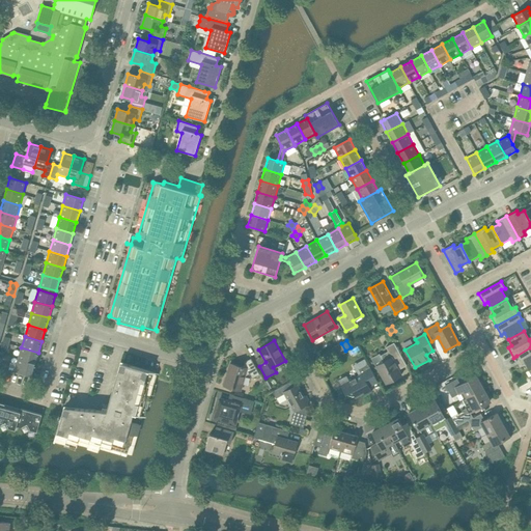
[(386,384),(401,374),(394,362),(402,358),(394,342),(386,347),(388,352),(381,356),(384,362),(376,366),(386,384)]
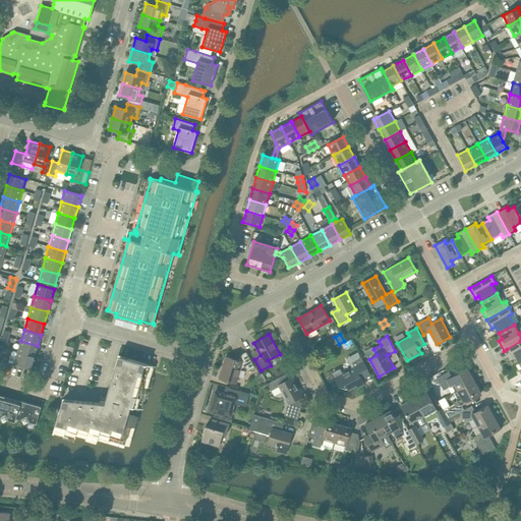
[(35,357),(38,346),(20,341),(17,352),(35,357)]
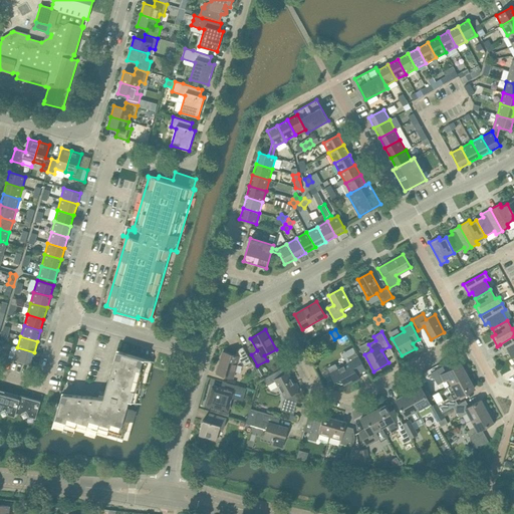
[(513,336),(500,344),(505,353),(508,351),(512,357),(513,355),(513,336)]
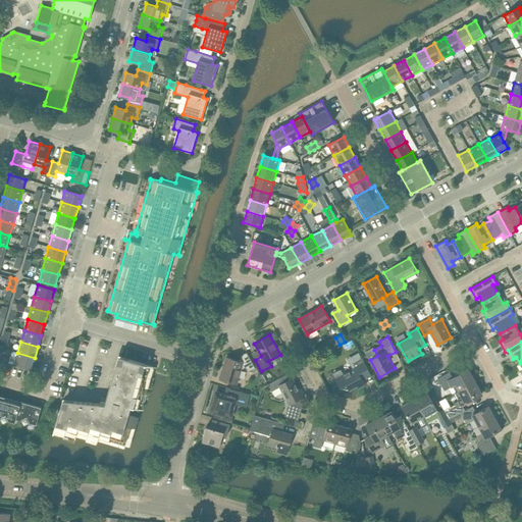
[(256,368),(247,352),(240,356),(241,358),(237,360),(228,358),(226,366),(224,365),(220,379),(237,384),(241,370),(246,367),(248,372),(256,368)]
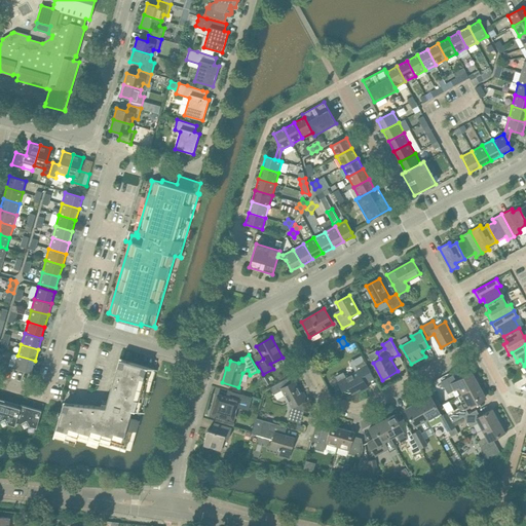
[(31,372),(35,361),(17,355),(14,367),(31,372)]
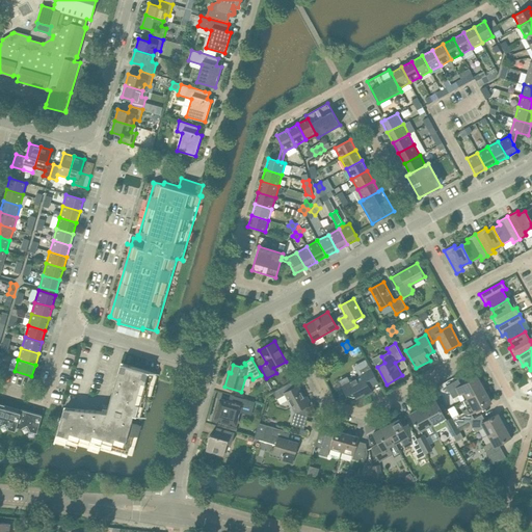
[(144,417),(155,379),(157,374),(157,375),(158,374),(121,363),(108,406),(103,406),(102,410),(64,407),(54,442),(55,443),(55,442),(77,448),(78,444),(100,450),(101,446),(131,454),(142,417),(144,418),(145,417),(144,417)]
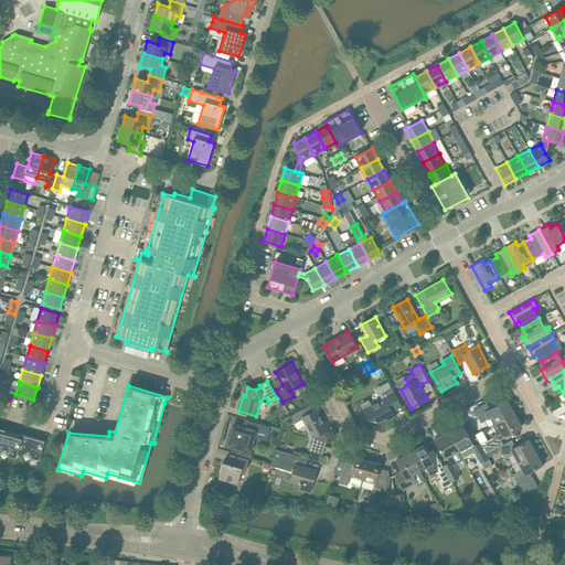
[(392,387),(382,393),(384,397),(372,404),(370,400),(360,405),(368,419),(374,416),(377,423),(386,418),(387,420),(395,416),(390,407),(400,402),(392,387)]
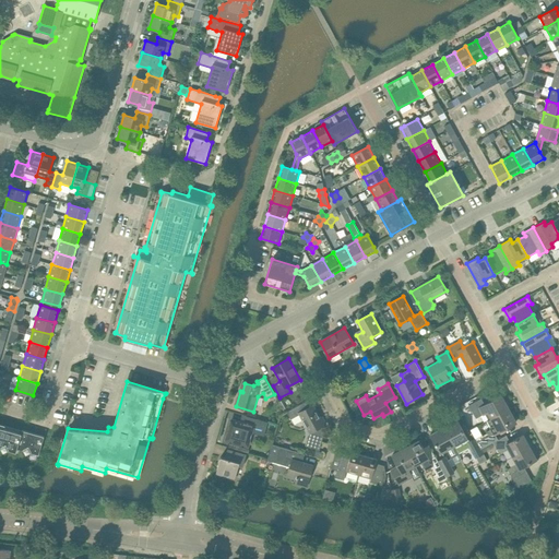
[(485,405),(482,399),(479,395),(471,401),(472,404),(468,405),(476,418),(488,412),(491,418),(509,409),(501,395),(485,405)]
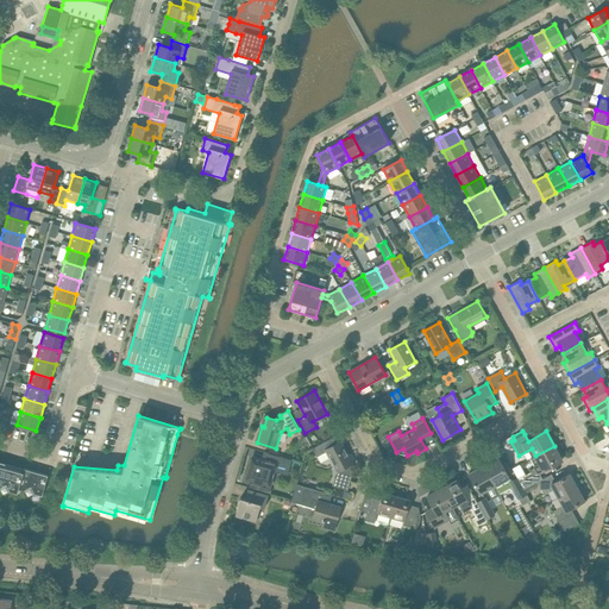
[(351,454),(349,456),(340,441),(339,443),(336,437),(312,449),(316,457),(327,452),(338,471),(336,478),(350,482),(353,470),(351,464),(355,462),(351,454)]
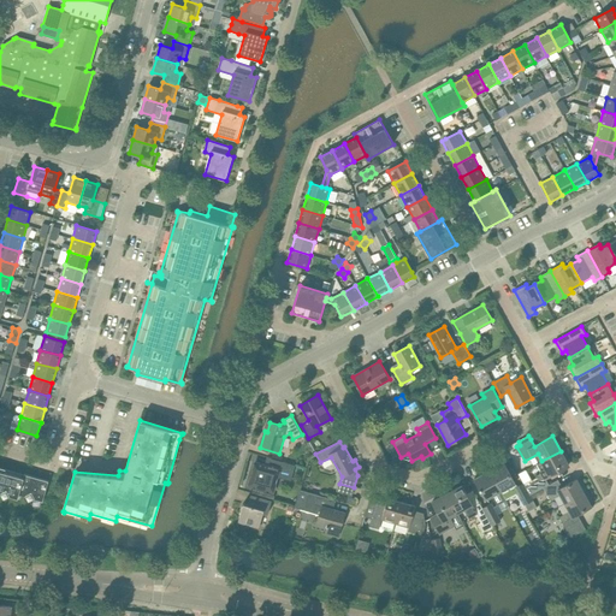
[(569,466),(561,451),(542,461),(545,468),(540,471),(542,473),(537,475),(539,479),(525,486),(529,495),(543,487),(549,485),(545,478),(569,466)]
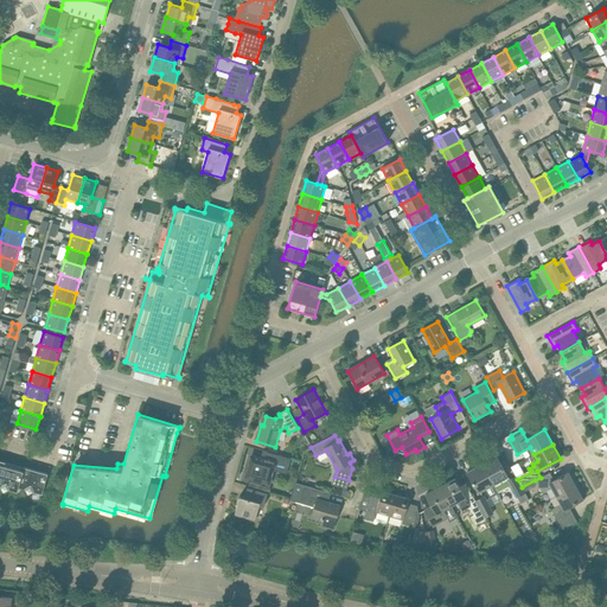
[(246,478),(269,484),(273,470),(287,474),(292,459),(278,454),(267,452),(263,451),(261,459),(251,455),(246,478)]
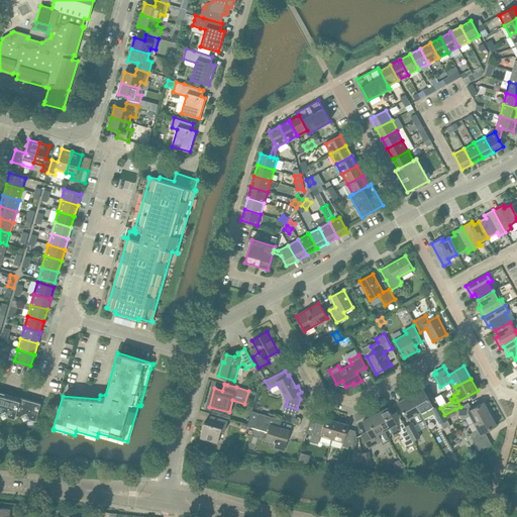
[(423,388),(410,395),(420,413),(432,406),(423,388)]
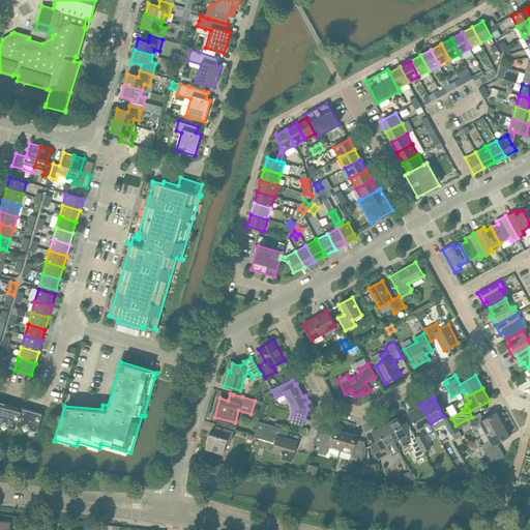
[(0,423),(1,424),(3,429),(7,427),(16,429),(17,425),(23,428),(25,431),(29,429),(36,432),(41,414),(21,408),(20,411),(0,405),(0,423)]
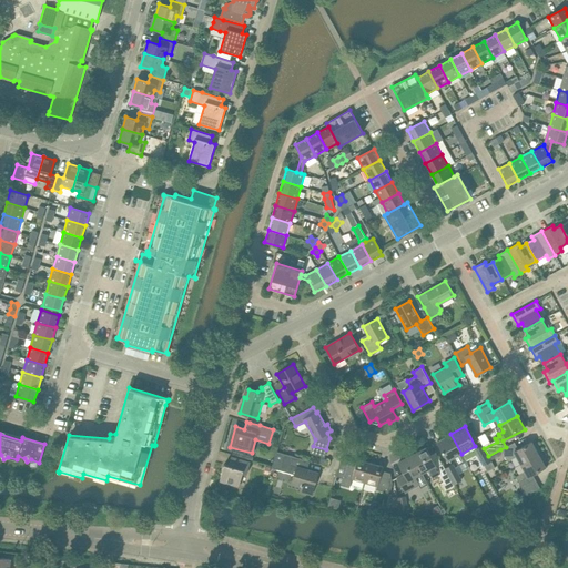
[(462,454),(450,434),(437,442),(448,460),(462,454)]
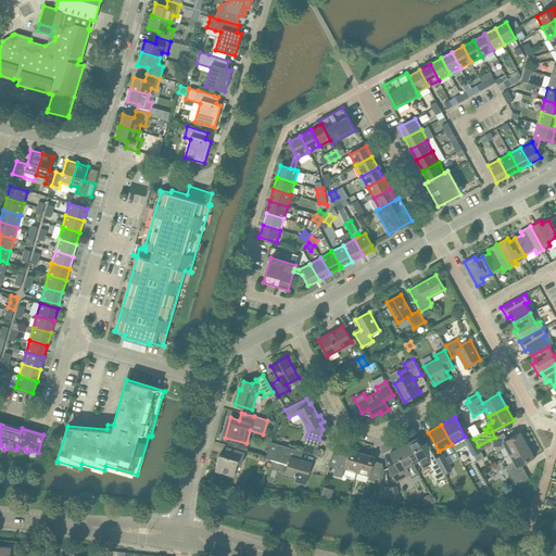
[(504,433),(495,438),(490,440),(496,452),(506,446),(510,454),(527,445),(520,432),(507,440),(504,433)]
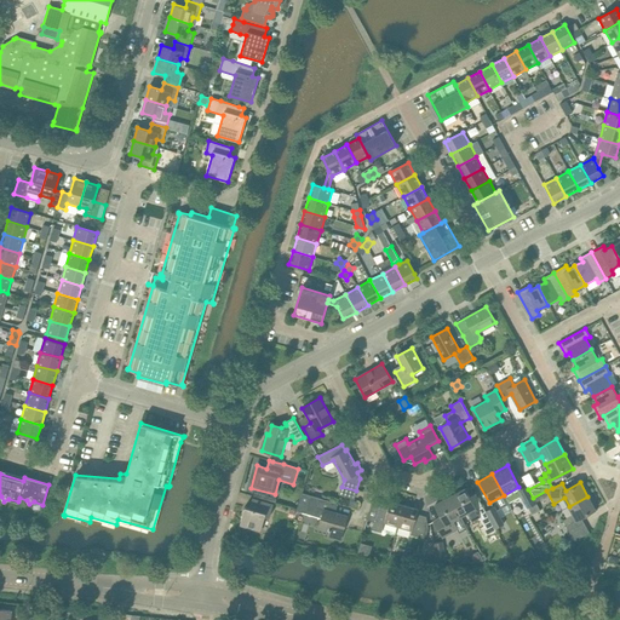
[(527,487),(518,492),(527,509),(535,504),(527,487)]
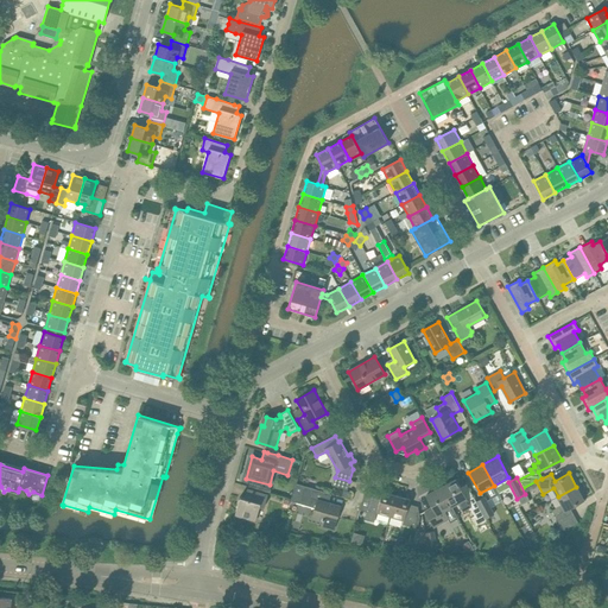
[(456,480),(441,487),(451,506),(458,502),(463,511),(470,506),(456,480)]
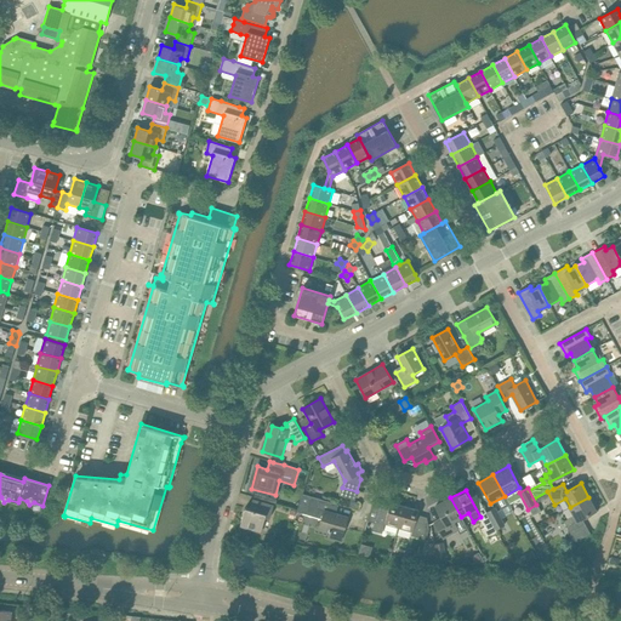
[(255,493),(254,497),(277,503),(278,499),(255,493)]
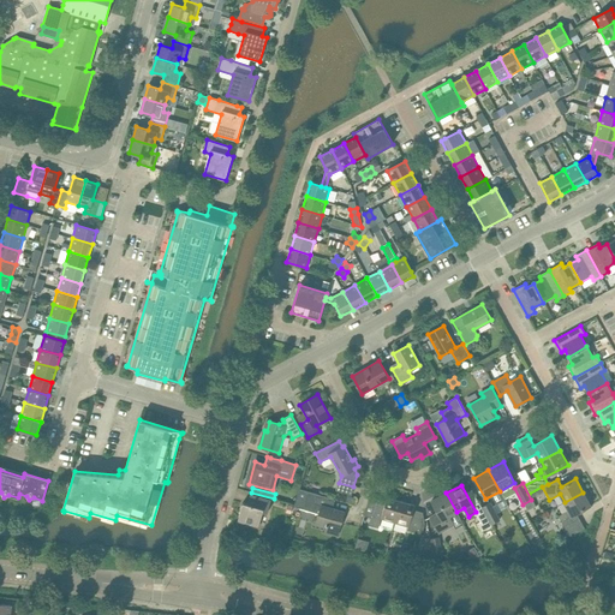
[(344,514),(345,512),(316,503),(320,495),(299,489),(294,507),(318,514),(316,523),(327,526),(326,532),(338,536),(341,521),(344,523),(346,514),(344,514)]
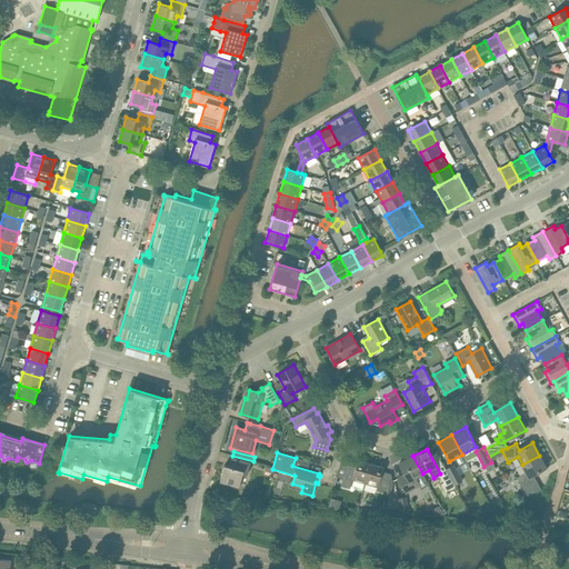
[(429,486),(422,473),(412,456),(399,463),(406,475),(398,478),(406,492),(420,485),(422,489),(429,486)]
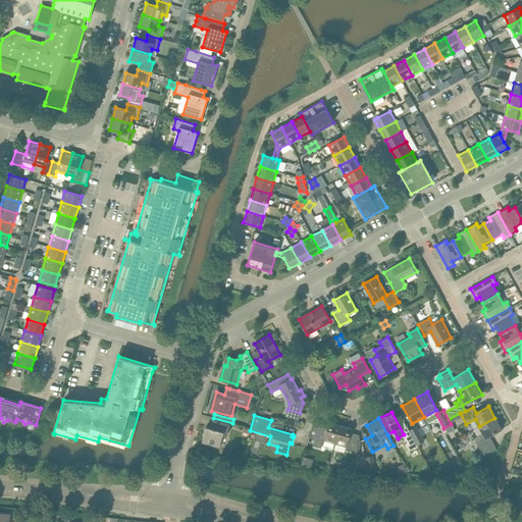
[(501,429),(494,418),(479,426),(482,433),(474,438),(480,449),(492,441),(489,435),(501,429)]
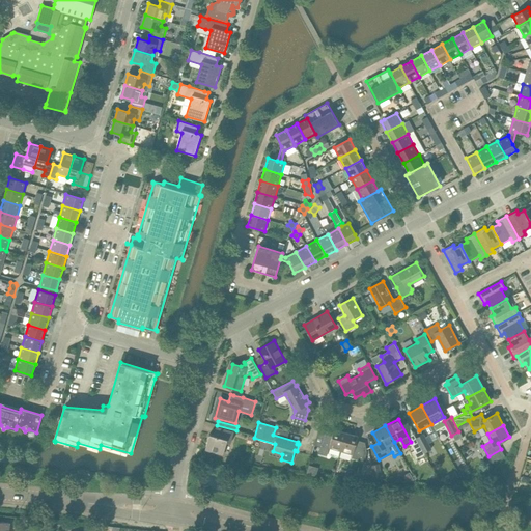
[(234,432),(216,427),(214,435),(210,434),(205,450),(223,455),(227,442),(231,443),(234,432)]
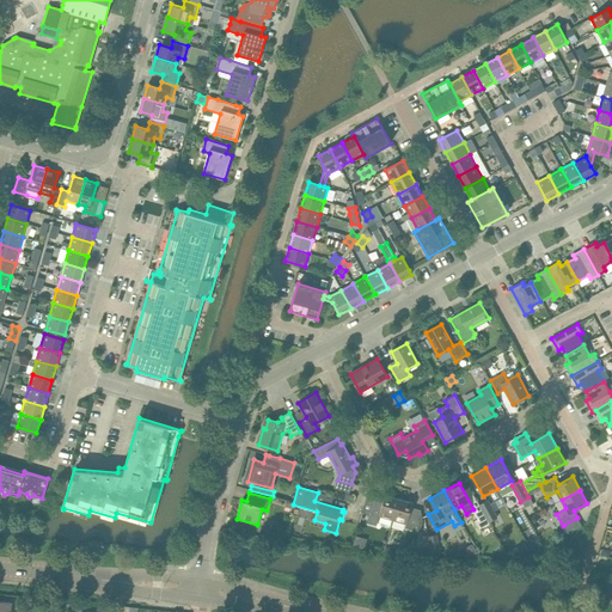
[(392,520),(399,499),(385,495),(384,500),(374,496),(366,522),(377,526),(380,516),(392,520)]
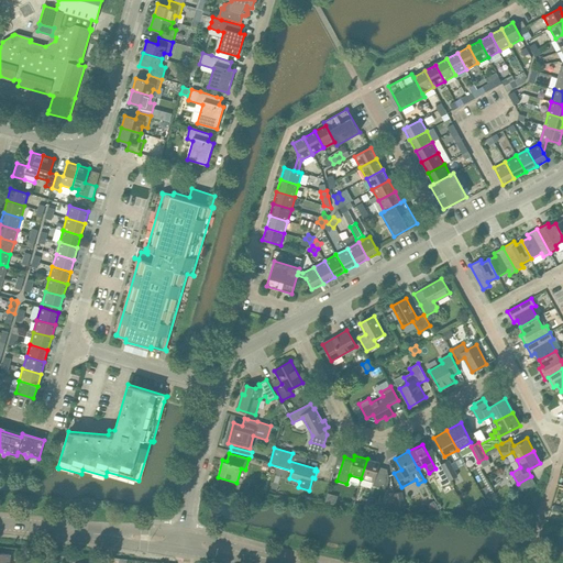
[(379,463),(367,459),(361,478),(374,482),(373,485),(386,489),(389,479),(387,470),(378,466),(379,463)]
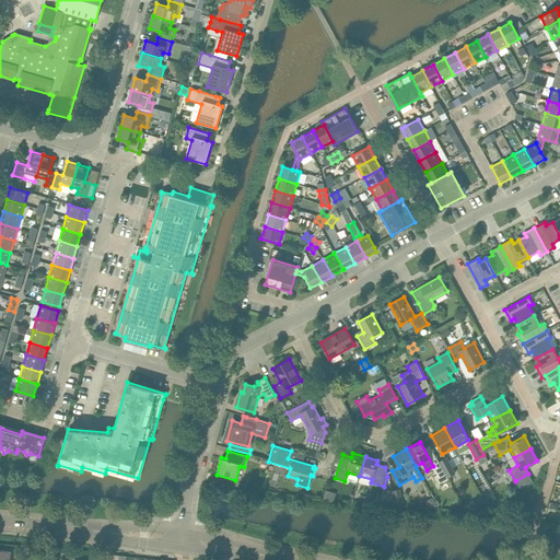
[(446,458),(439,462),(447,477),(455,474),(446,458)]
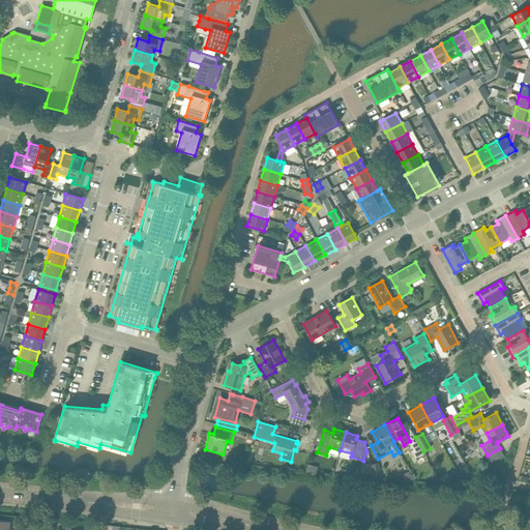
[(423,453),(417,441),(410,444),(413,449),(411,451),(415,459),(423,453)]
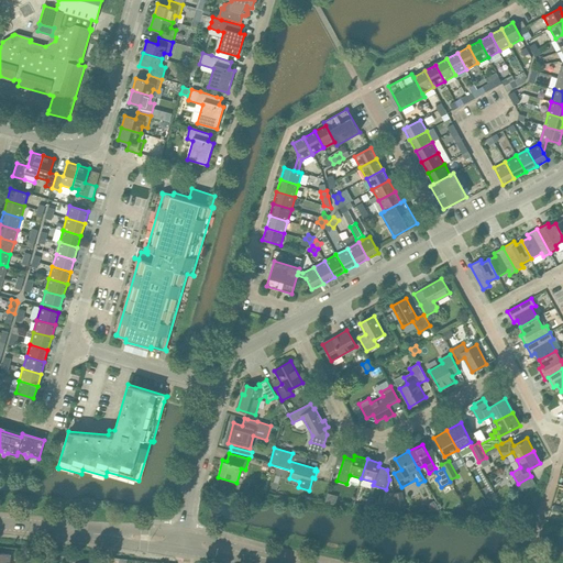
[(395,493),(396,506),(405,505),(403,492),(395,493)]
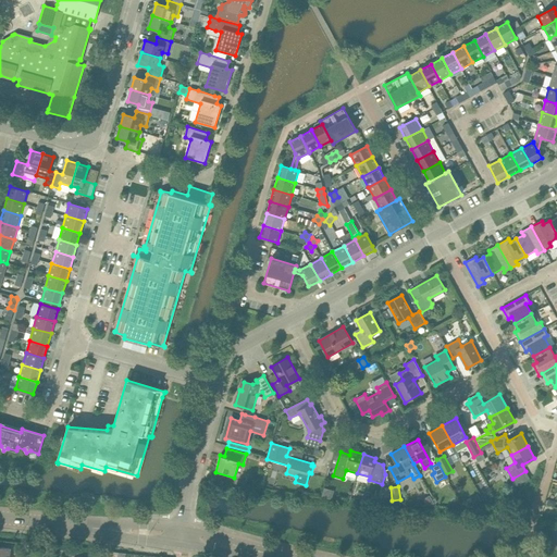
[(477,495),(465,502),(469,510),(481,503),(477,495)]
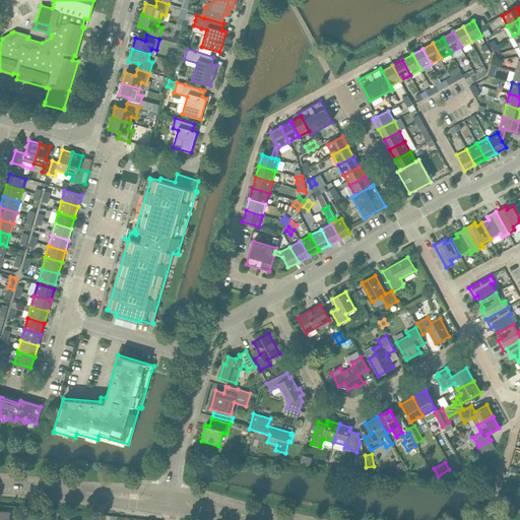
[(0,519),(8,519),(9,512),(0,510),(0,519)]
